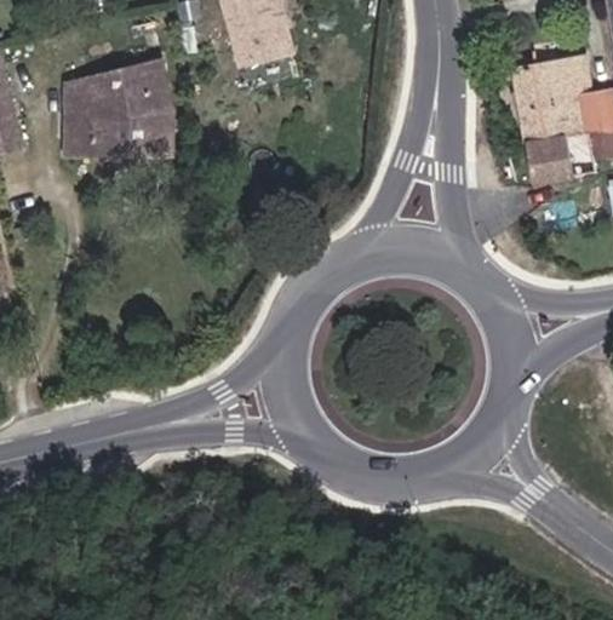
[(269,0),(213,0),(233,68),(285,52),(269,0)]
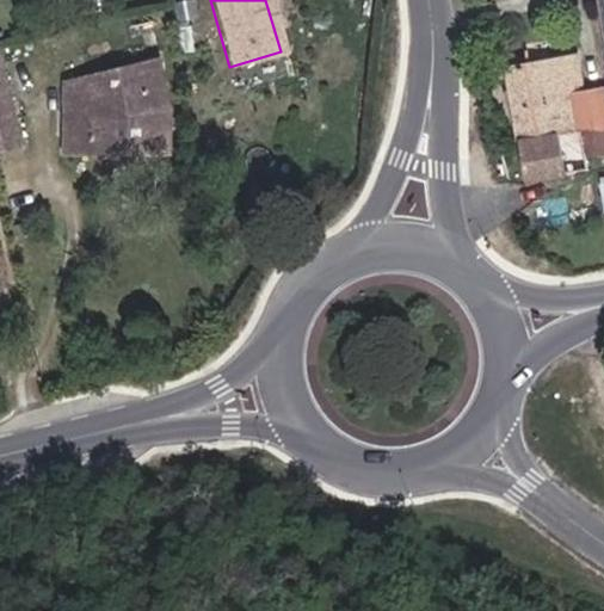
[(165,109),(154,57),(149,59),(148,47),(142,48),(143,62),(79,76),(84,110),(63,110),(62,148),(164,150),(165,109)]
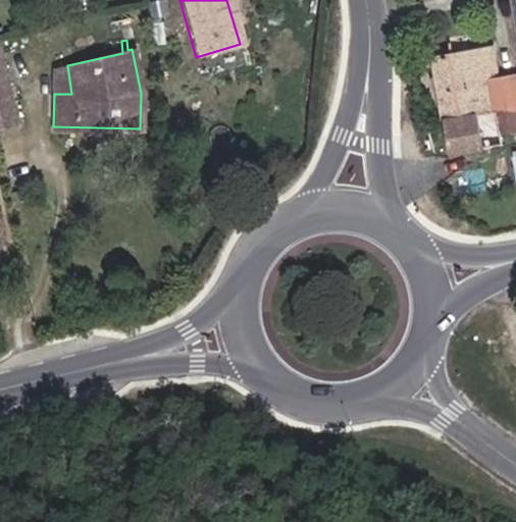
[(441,119),(475,113),(470,82),(507,75),(504,53),(508,53),(507,44),(473,49),(428,55),(441,119)]
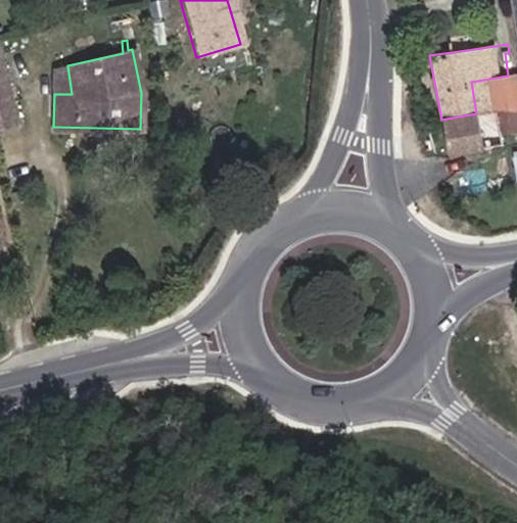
[(0,113),(17,109),(0,47),(0,113)]
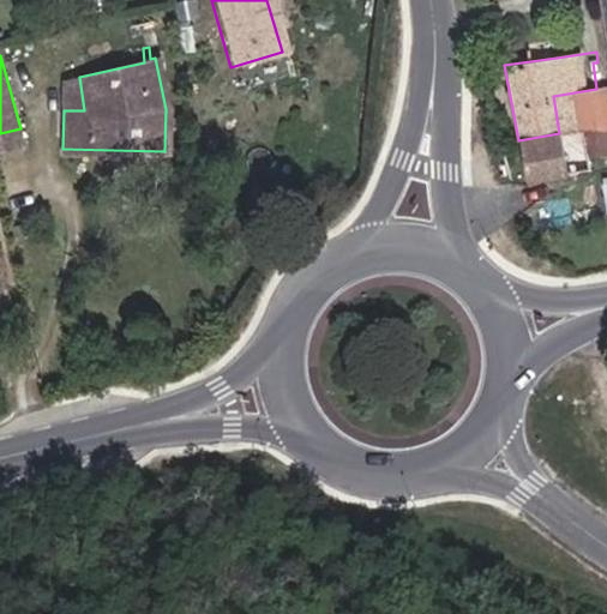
[(65,79),(64,110),(84,110),(79,77),(65,79)]
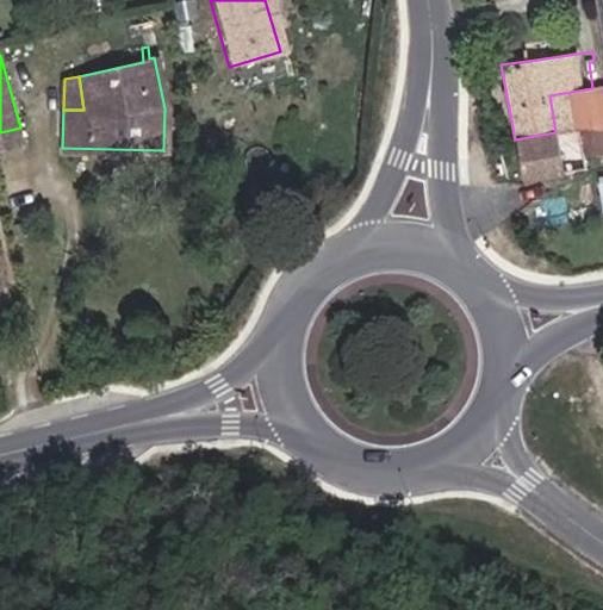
[(602,100),(602,86),(592,88),(549,95),(555,132),(579,129),(602,124),(602,100)]
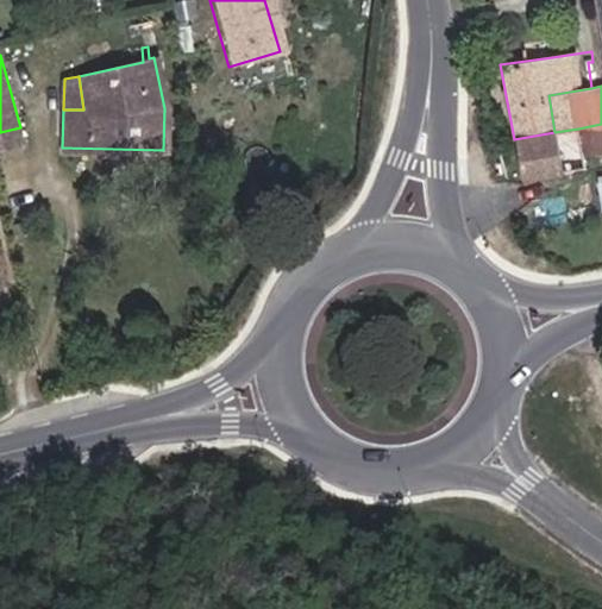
[(601,154),(601,124),(578,129),(582,157),(601,154)]
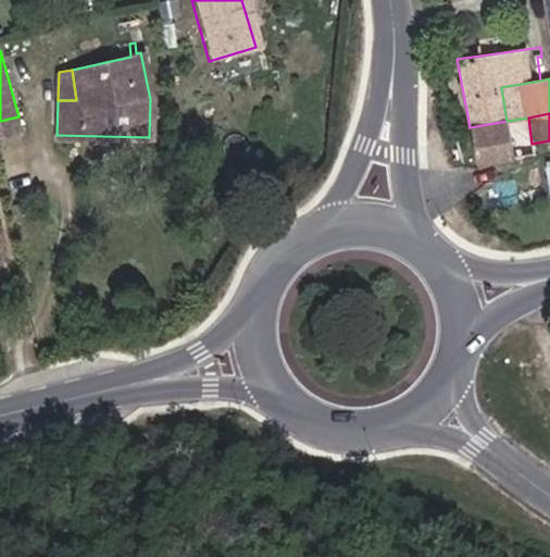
[(0,137),(23,132),(19,116),(0,121),(0,137)]
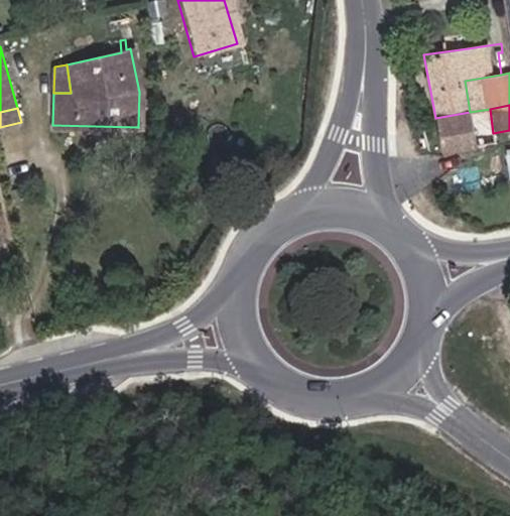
[(490,109),(470,112),(435,118),(440,151),(493,139),(493,133),(490,109)]
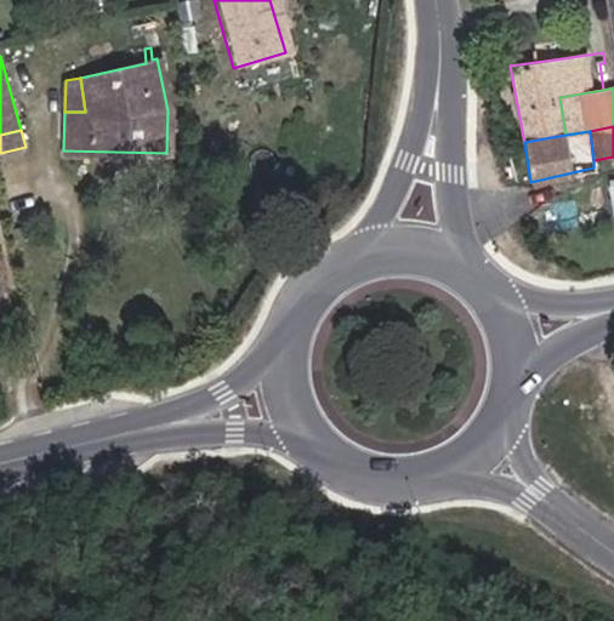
All buildings are outlined.
